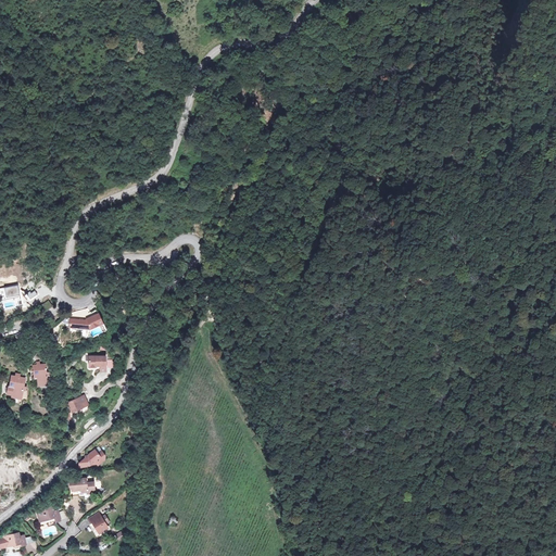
[(49,300),(39,307),(42,314),(53,306),(52,304),(54,303),(52,301),(50,302),(49,300)]
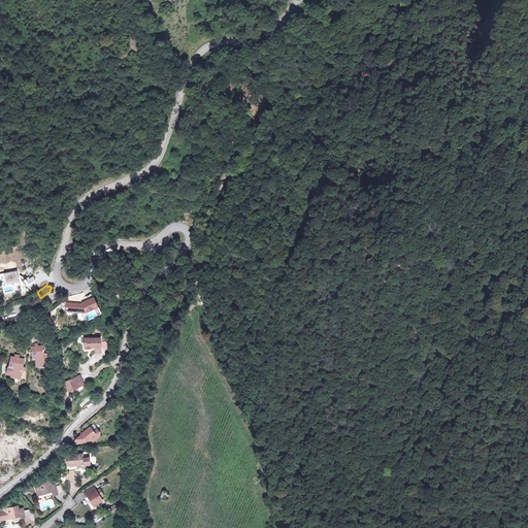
[(80,305),(64,303),(63,310),(76,312),(84,314),(84,316),(92,312),(94,317),(98,315),(92,299),(86,301),(87,302),(80,305)]
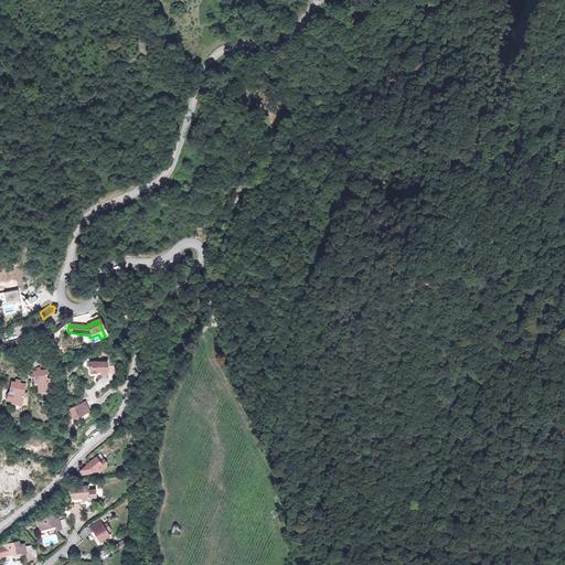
[(16,364),(16,362),(12,362),(11,360),(10,359),(8,359),(6,360),(3,361),(3,363),(3,365),(4,366),(7,369),(10,368),(11,368),(12,365),(12,364),(16,364)]
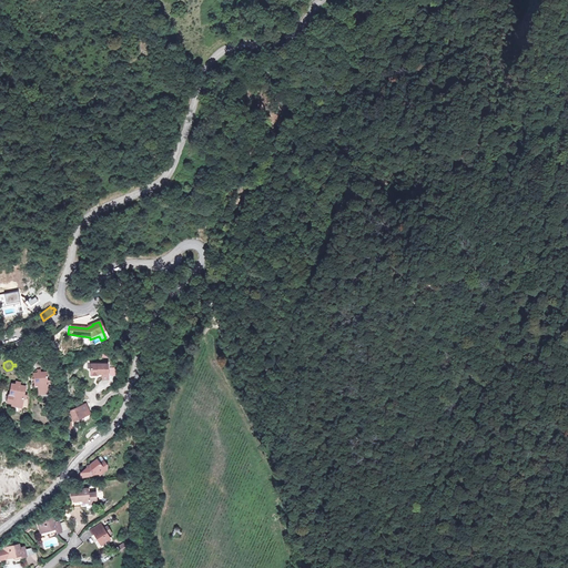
[(107,365),(92,365),(92,367),(90,367),(91,376),(98,376),(98,374),(102,374),(102,376),(102,379),(108,379),(107,365)]
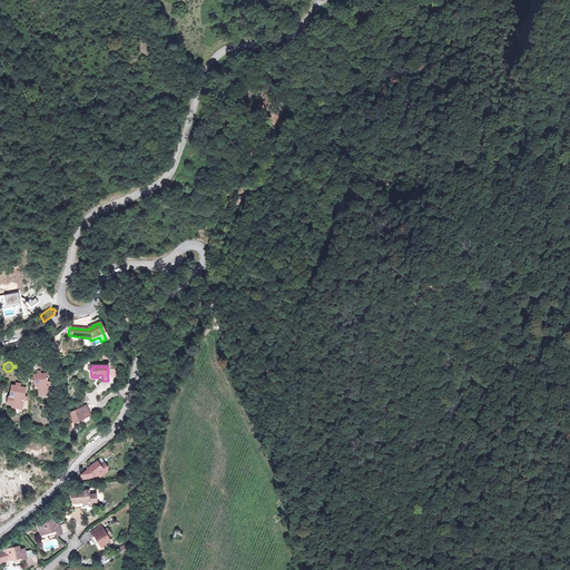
[(38,373),(33,373),(36,389),(39,389),(39,393),(49,392),(49,385),(51,385),(51,381),(48,381),(47,372),(41,373),(41,370),(38,370),(38,373)]
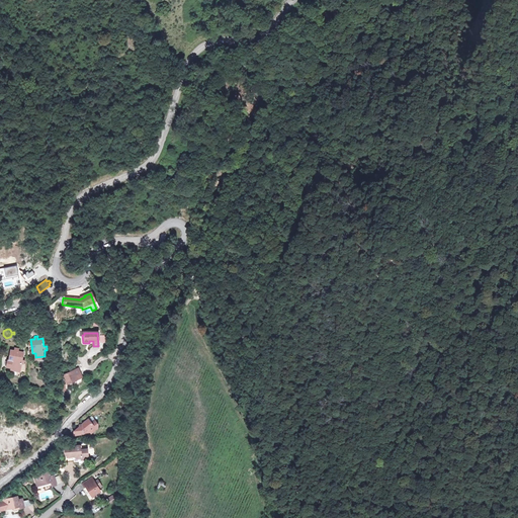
[(19,348),(15,347),(15,350),(11,349),(9,361),(8,361),(7,365),(11,366),(11,368),(20,370),(22,363),(23,363),(25,360),(22,359),(23,351),(18,350),(19,348)]
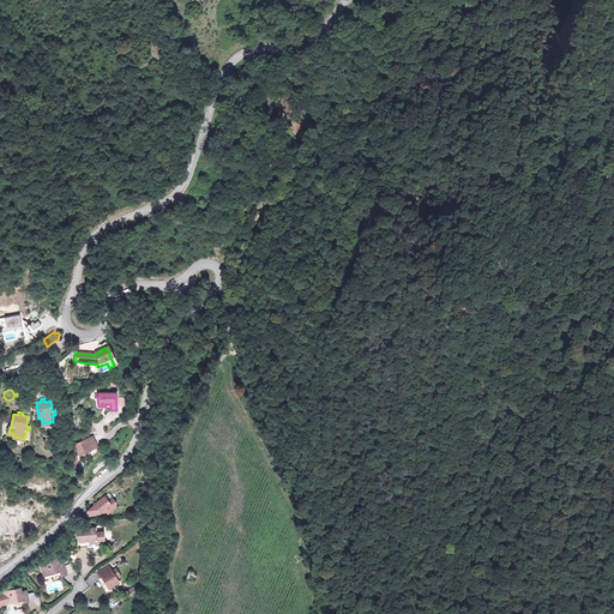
[(92,438),(74,446),(79,456),(90,451),(88,446),(88,445),(90,444),(90,446),(95,444),(92,438)]
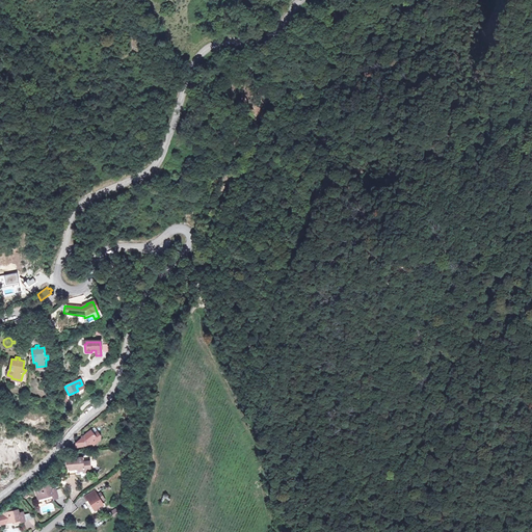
[(81,440),(76,443),(77,447),(86,446),(86,444),(96,443),(100,440),(100,436),(98,433),(95,435),(90,430),(83,436),(83,439),(81,440)]
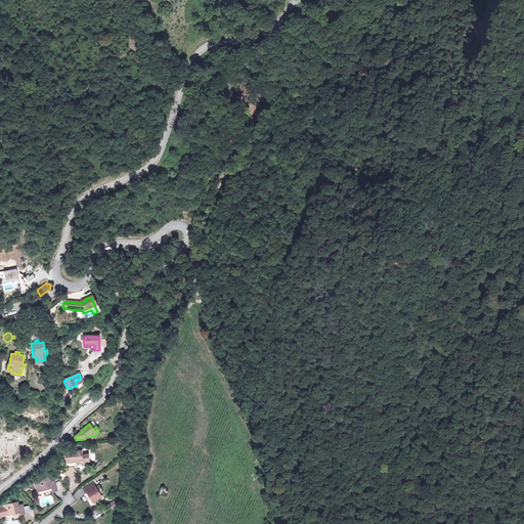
[(80,450),(68,452),(68,462),(78,462),(78,464),(82,464),(82,465),(89,465),(88,453),(82,454),(80,454),(80,450)]
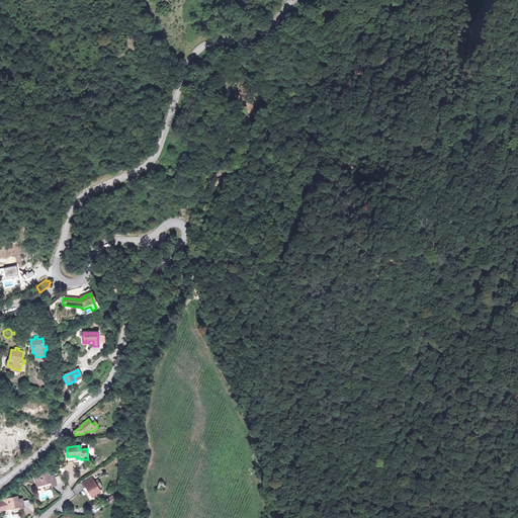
[(49,472),(34,477),(37,486),(44,484),(51,482),(53,486),(57,485),(54,476),(51,477),(49,472)]
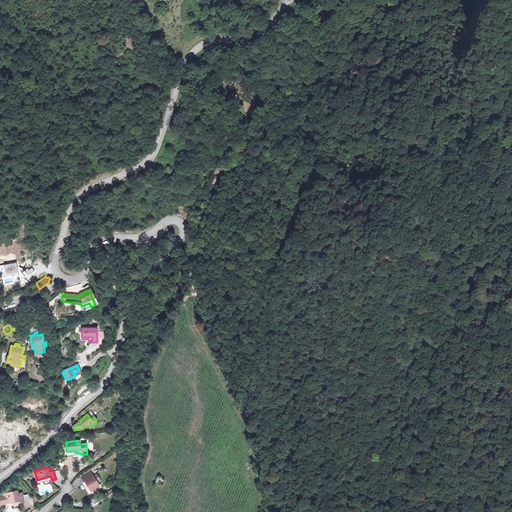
[(93,476),(90,472),(82,478),(84,482),(87,480),(90,485),(89,486),(92,491),(99,486),(97,482),(93,476)]
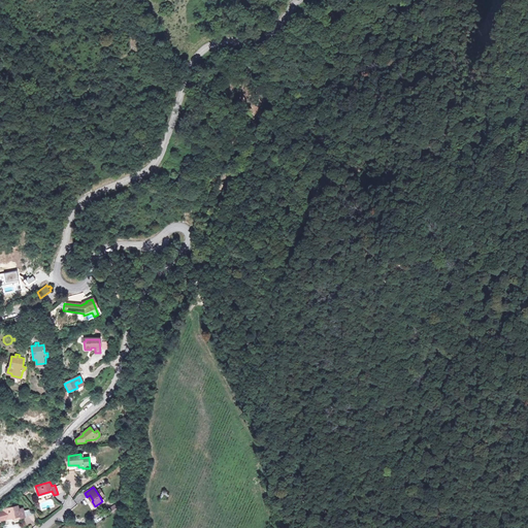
[(118,504),(110,508),(112,513),(121,507),(118,504)]
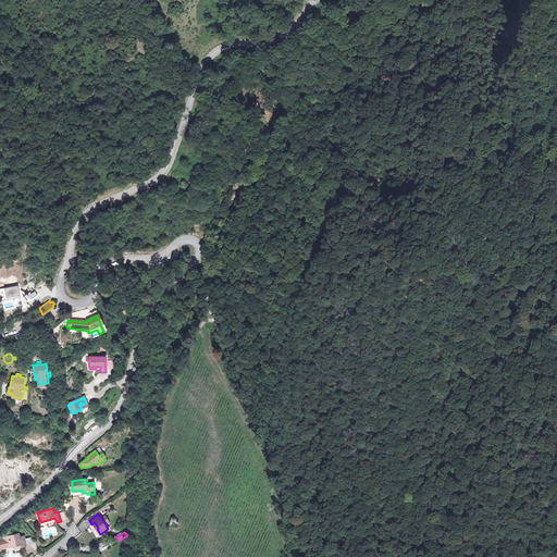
[(19,533),(4,536),(4,537),(0,539),(0,545),(0,548),(8,546),(7,543),(10,543),(12,544),(13,545),(16,545),(16,546),(26,545),(24,535),(19,536),(19,533)]
